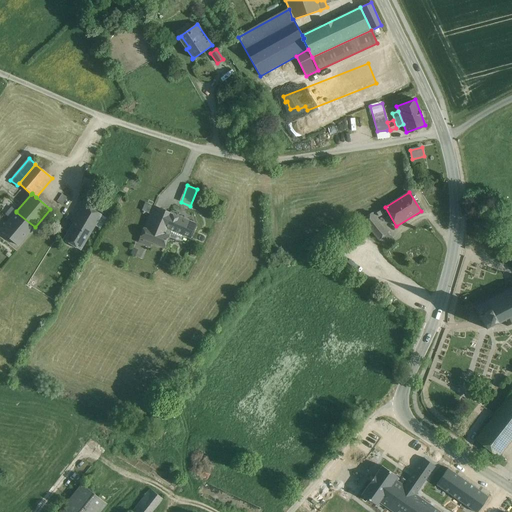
[(114,202),(104,196),(95,211),(102,215),(101,215),(105,217),(104,218),(105,218),(114,202)]
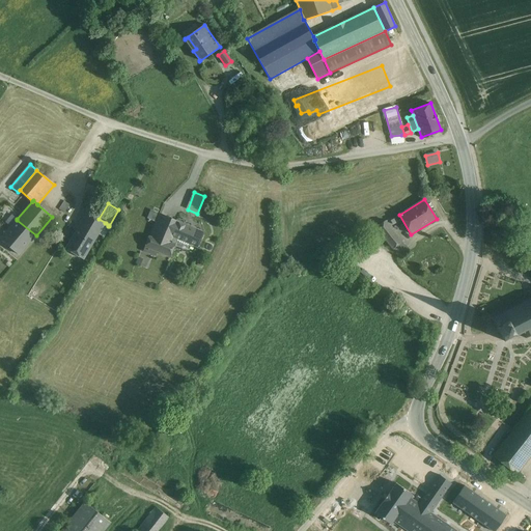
[(160,214),(151,211),(148,219),(156,222),(160,214)]
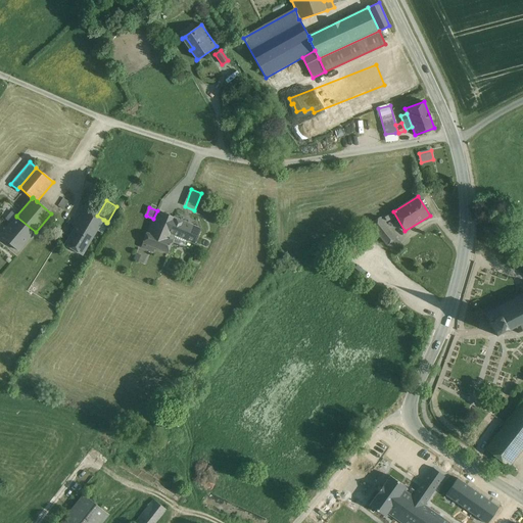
[(86,208),(64,245),(83,255),(103,220),(104,220),(97,216),(86,208)]
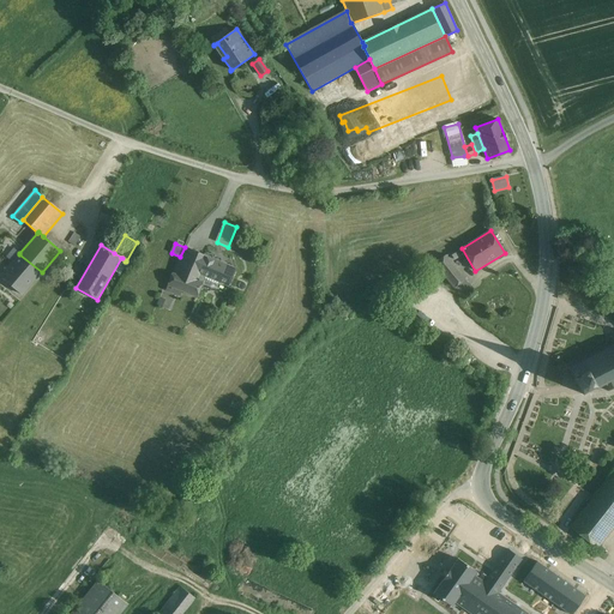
[(196,252),(185,247),(180,257),(179,260),(191,265),(196,252)]
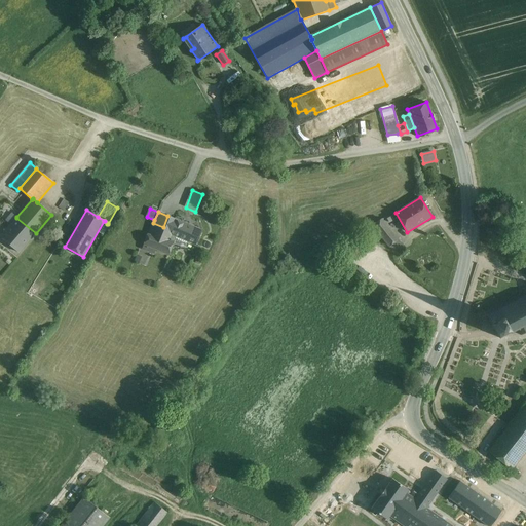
[(36,233),(16,218),(16,217),(12,213),(5,221),(10,224),(0,236),(20,253),(36,233)]
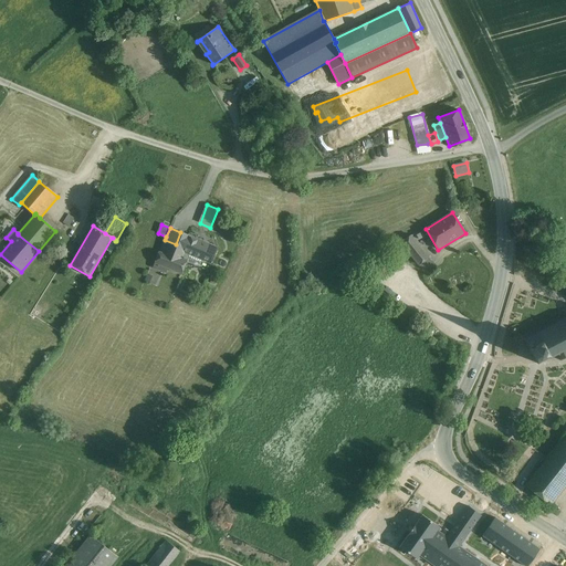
[(180,232),(176,244),(165,240),(159,253),(159,252),(155,263),(181,274),(189,254),(181,251),(188,236),(180,232)]
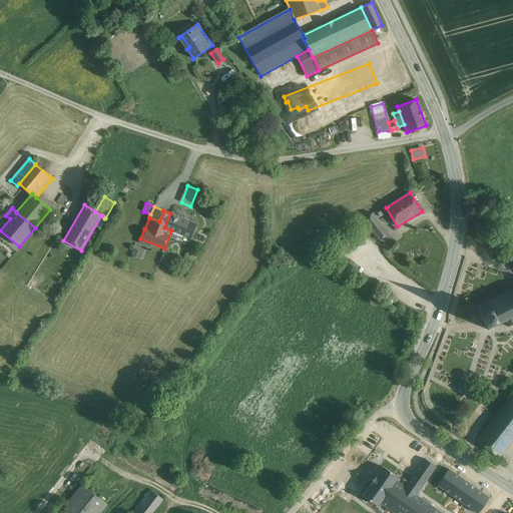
[(196,224),(170,213),(164,227),(171,230),(190,238),(196,224)]
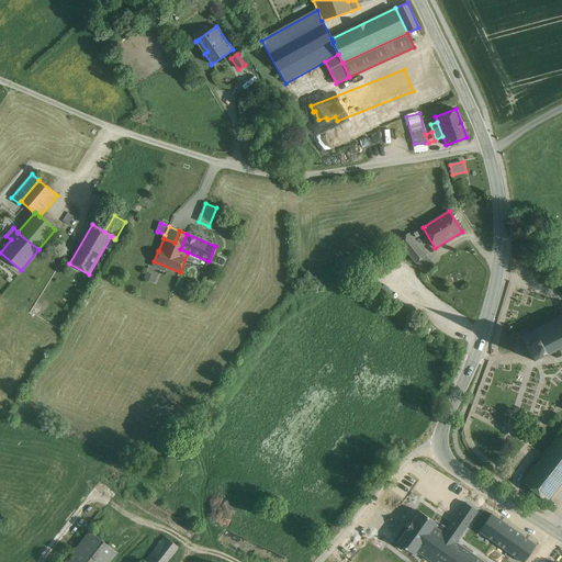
[(407,234),(398,242),(425,274),(434,267),(407,234)]
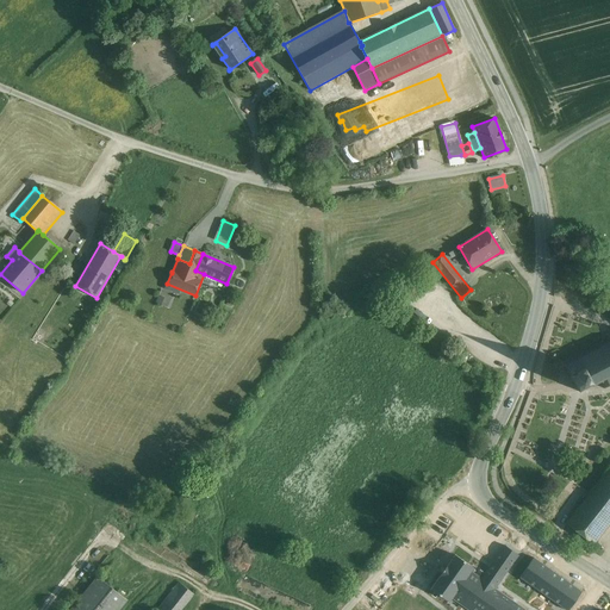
[(172,298),(161,294),(159,302),(168,306),(172,298)]
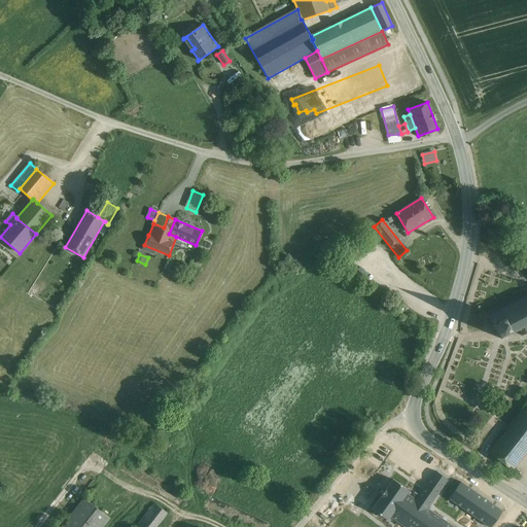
[(489,284),(507,287),(508,280),(501,279),(502,275),(491,274),(489,284)]
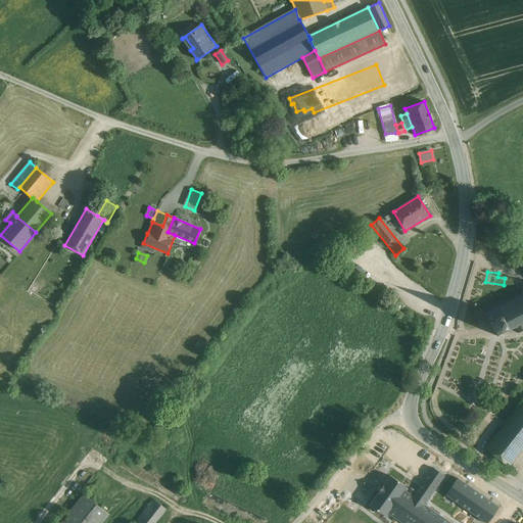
[(522,292),(522,294),(518,297),(517,295),(516,296),(517,297),(511,300),(511,299),(510,299),(511,301),(505,304),(504,302),(503,303),(504,304),(496,308),(495,306),(494,307),(495,308),(485,315),(484,314),(484,315),(485,316),(489,323),(488,323),(489,324),(495,335),(495,336),(496,336),(496,335),(507,330),(508,330),(507,332),(509,332),(509,330),(515,327),(516,329),(517,329),(518,332),(518,334),(519,334),(519,333),(522,330),(522,323),(522,322),(522,282),(521,283),(522,286),(520,287),(522,291),(522,292)]
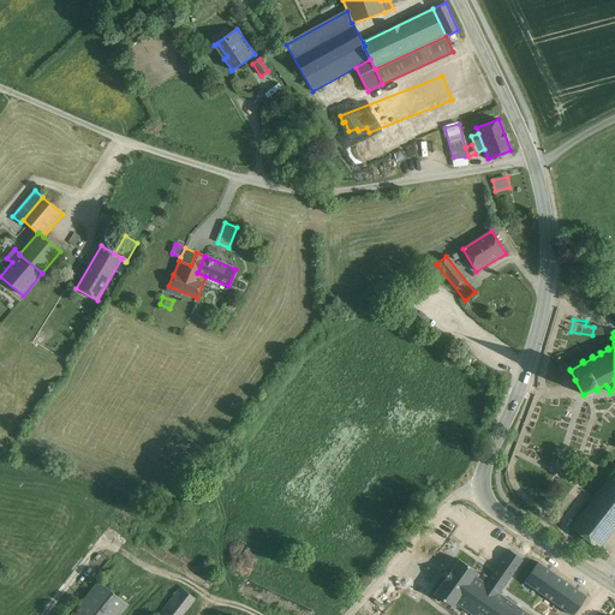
[(614,488),(608,482),(596,497),(572,527),(598,549),(614,527),(614,488)]
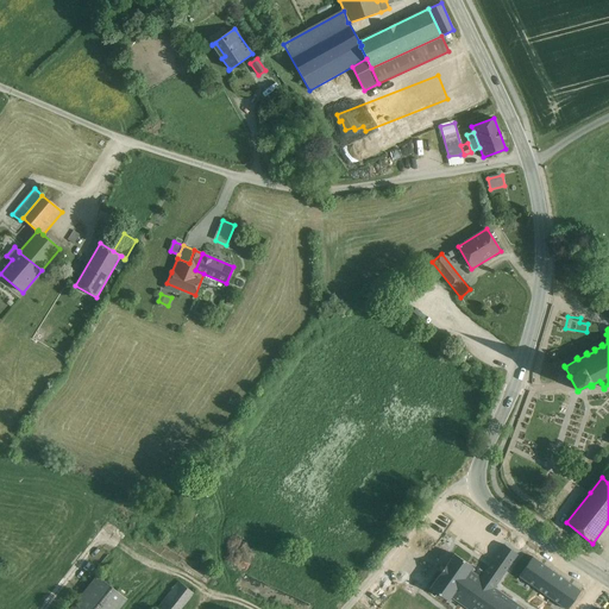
[(608,545),(608,522),(592,544),(603,552),(608,545)]
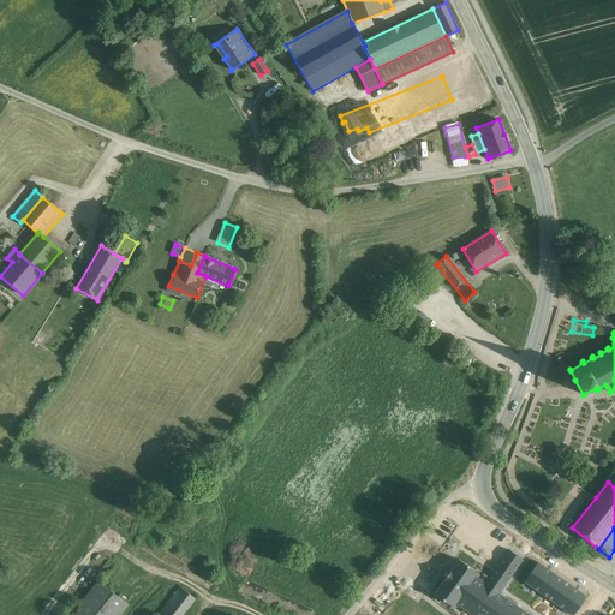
[(508,550),(485,584),(499,593),(523,560),(508,550)]
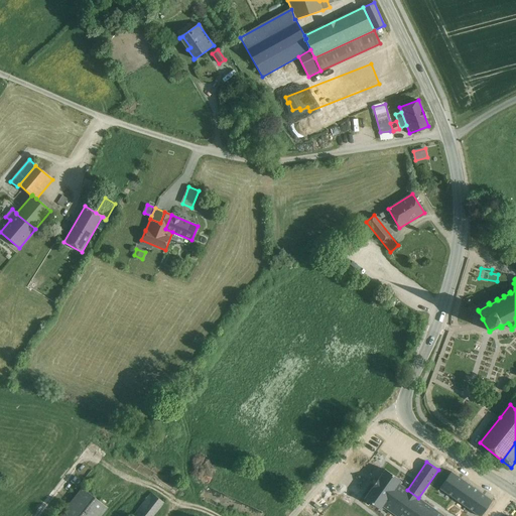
[(400,480),(385,470),(365,499),(380,509),(382,506),(398,484),(400,480)]
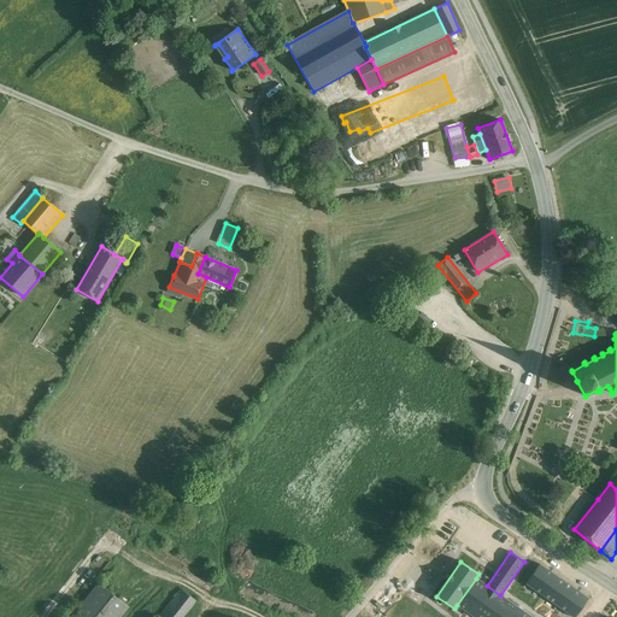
[(587,598),(529,568),(519,582),(579,613),(587,598)]
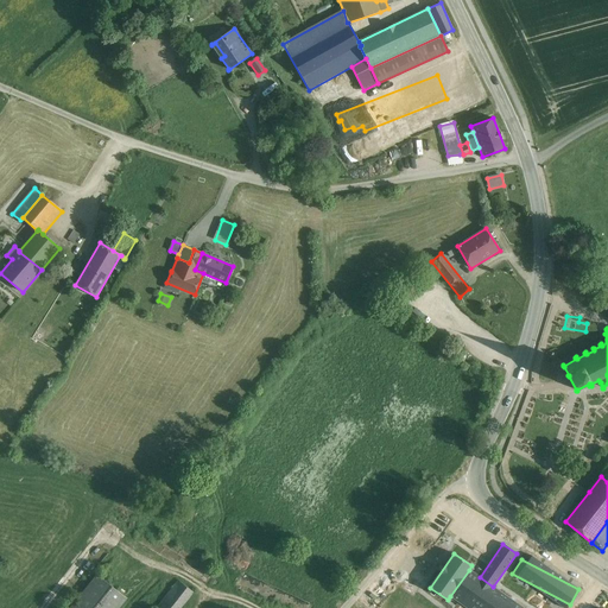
[(480,577),(469,570),(450,596),(467,607),(523,607),(493,587),(480,577)]
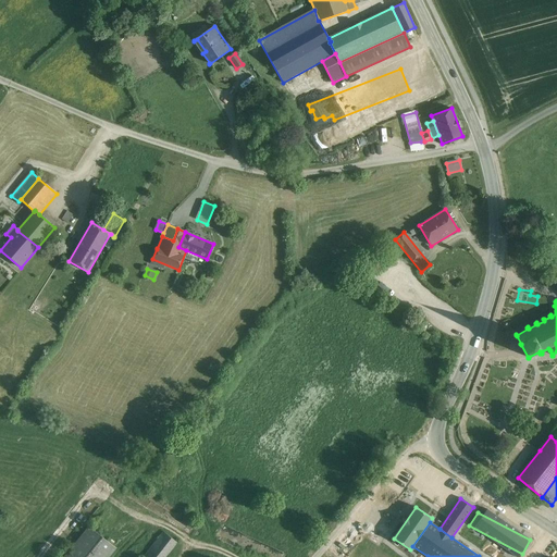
[(89,527),(64,556),(109,556),(116,548),(89,527)]
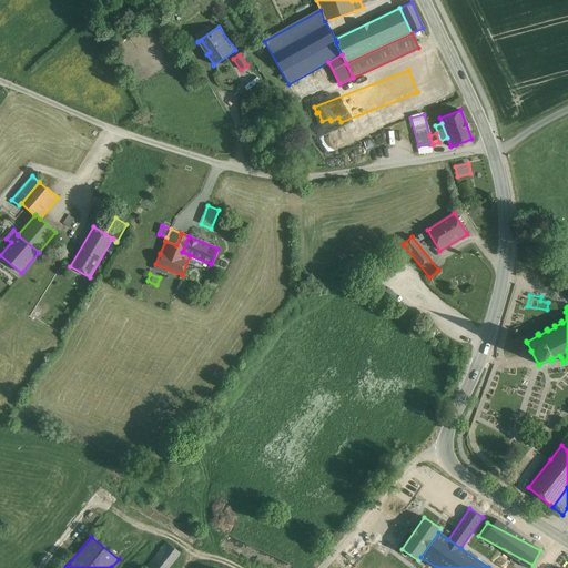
[(168,567),(180,553),(166,543),(146,567),(168,567)]
